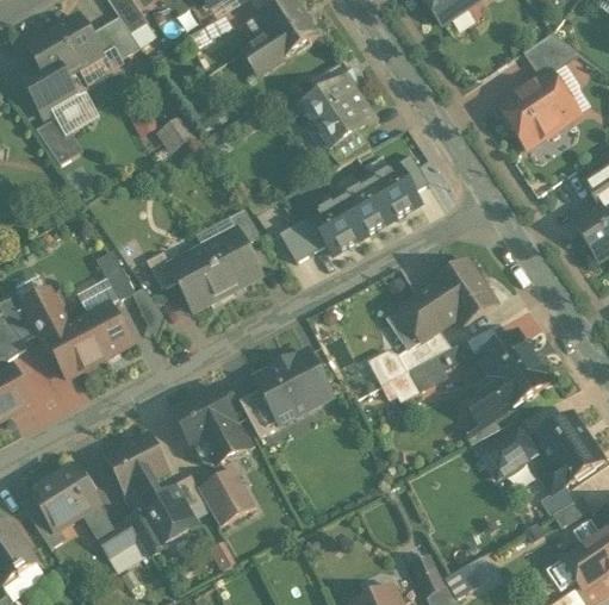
[(147,23),(131,0),(107,0),(118,17),(140,48),(147,42),(138,27),(147,23)]
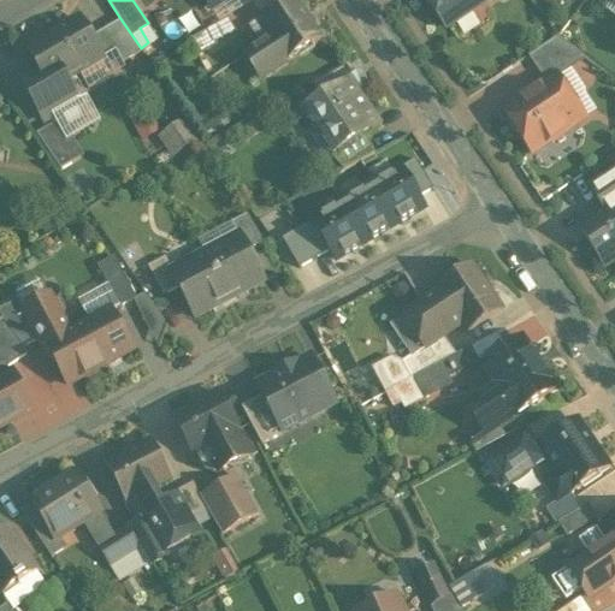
[(283,0),(256,18),(258,19),(260,17),(272,34),(285,55),(283,58),(284,59),(320,36),(297,0),(283,0)]
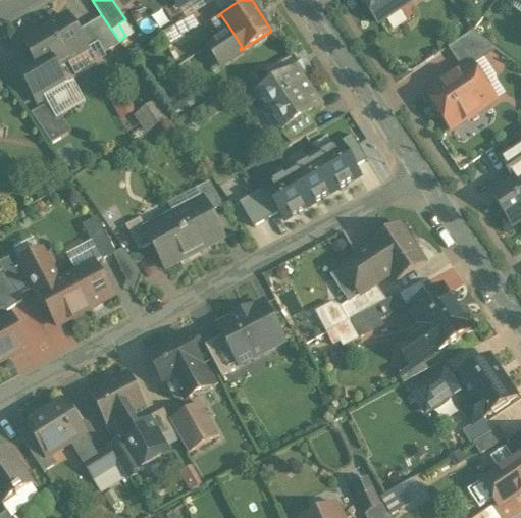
[(362,0),(376,20),(407,0),(362,0)]
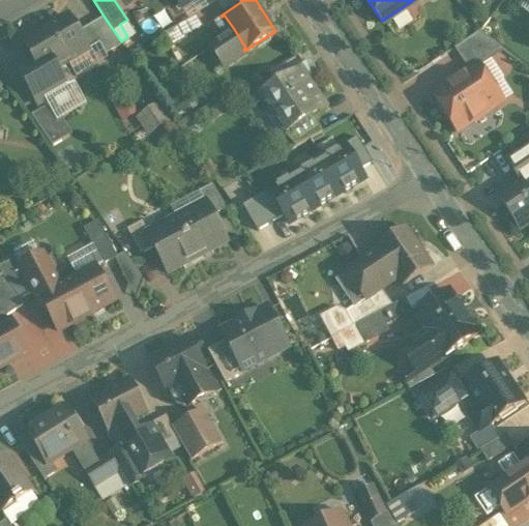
[(67,13),(22,39),(32,57),(42,74),(55,66),(87,48),(77,30),(77,29),(67,13)]
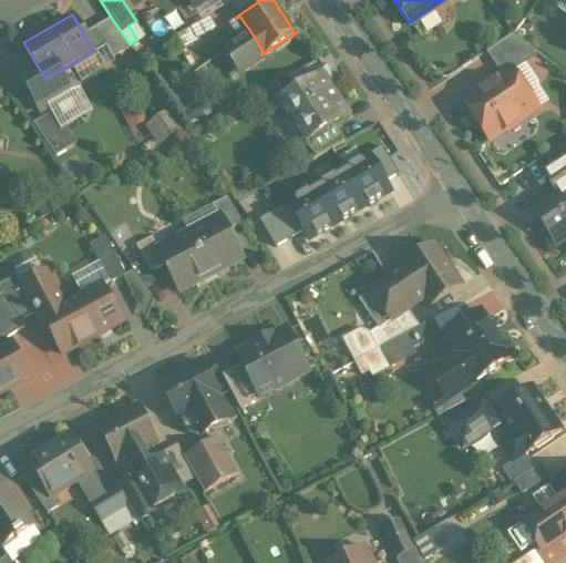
[(110,16),(82,31),(82,32),(94,26),(112,54),(130,44),(110,16)]
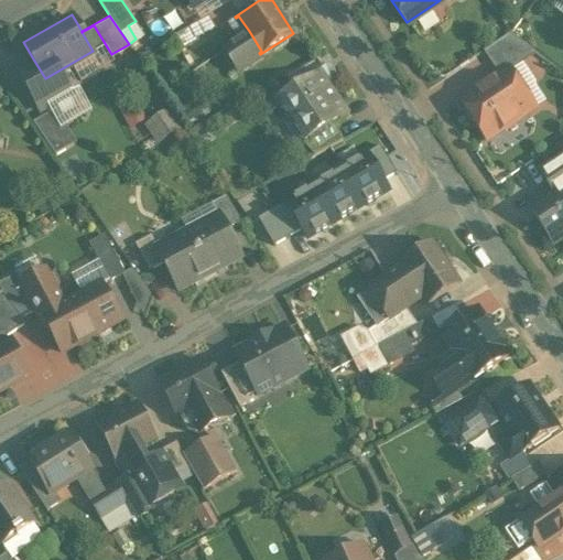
[(249,31),(223,47),(237,68),(260,54),(259,53),(261,51),(249,31)]
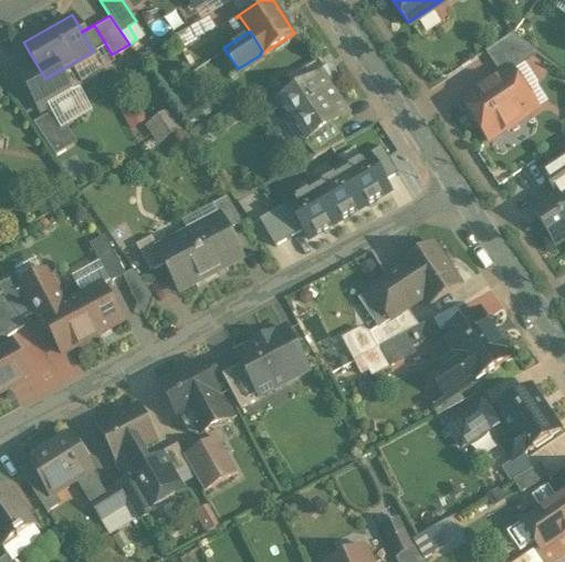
[(512,31),(484,49),(501,73),(510,66),(537,51),(512,31)]
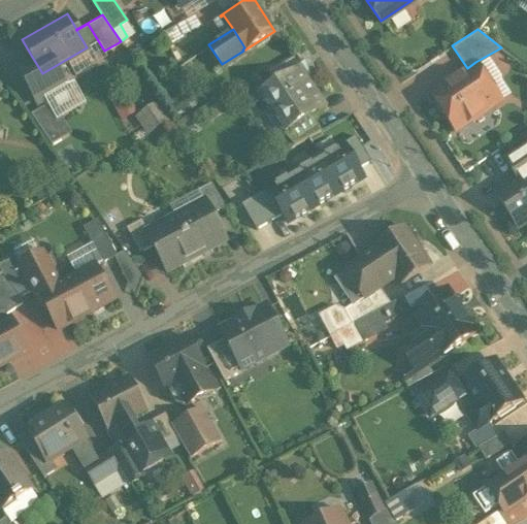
[(42,73),(32,57),(17,66),(36,101),(65,85),(55,66),(42,73)]
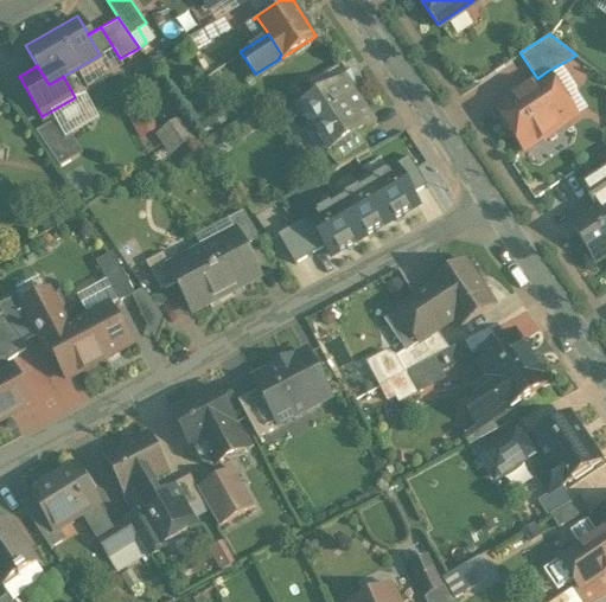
[(528,84),(524,83),(514,90),(514,94),(496,106),(499,111),(498,115),(505,126),(509,127),(523,147),(540,136),(543,138),(559,127),(559,123),(574,113),(547,71),(537,78),(528,84)]
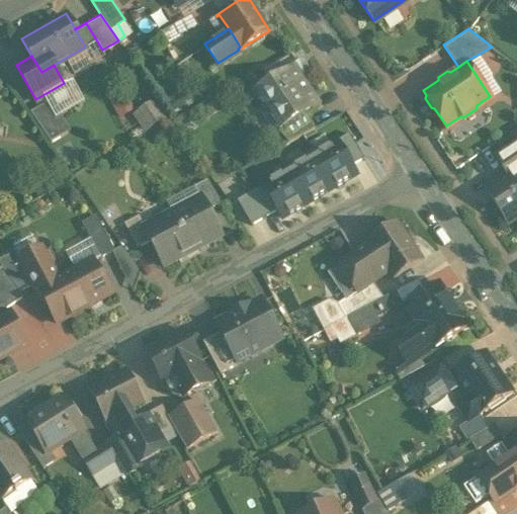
[(318,104),(291,64),(253,88),(261,101),(266,98),(281,122),(277,125),(279,129),(306,111),(318,104)]
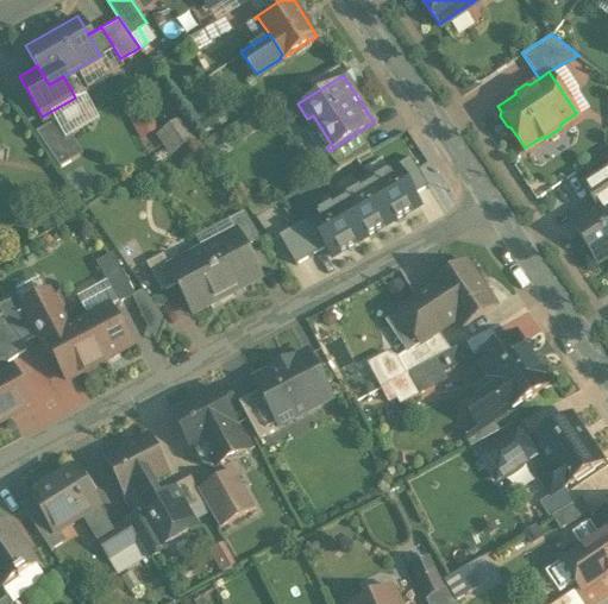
[(160,130),(173,151),(199,134),(185,113),(160,130)]
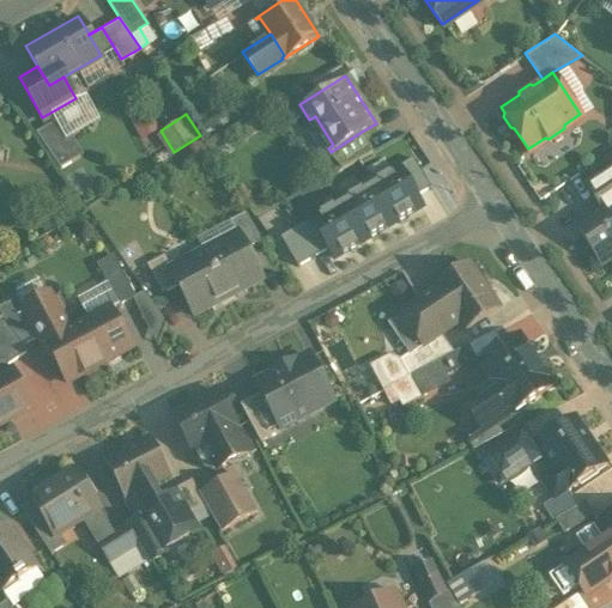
[(55,117),(35,129),(59,165),(78,154),(55,117)]
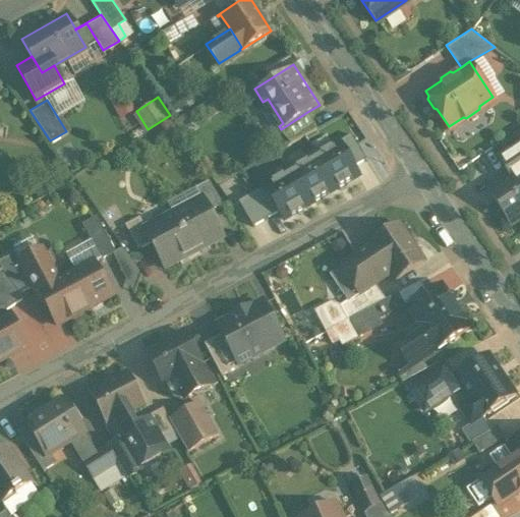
[(307,112),(281,129),(289,141),(316,126),(307,112)]
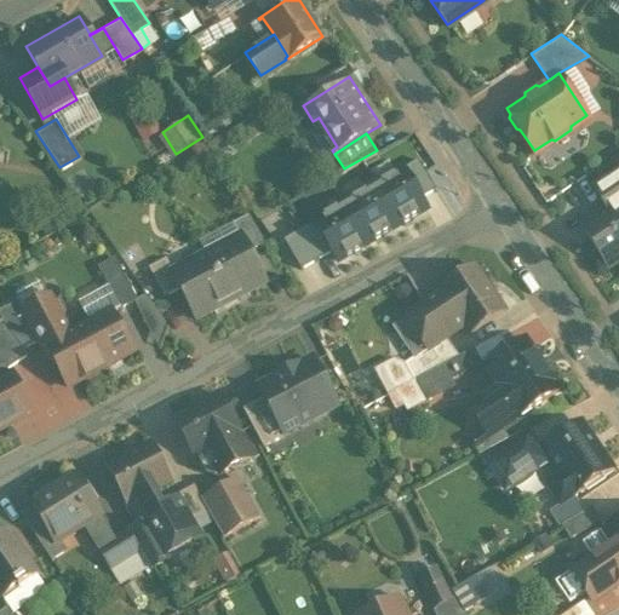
[(417,157),(401,167),(419,196),(435,187),(417,157)]
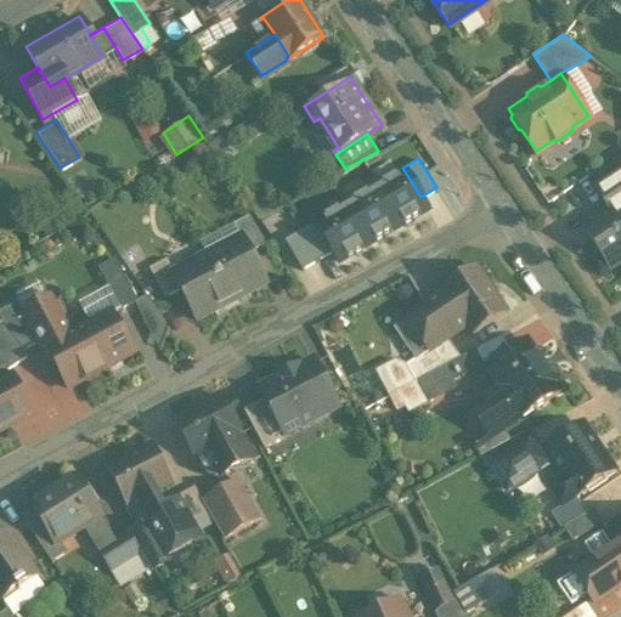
[(402,168),(402,167),(387,175),(372,184),(396,225),(427,208),(421,197),(402,168)]
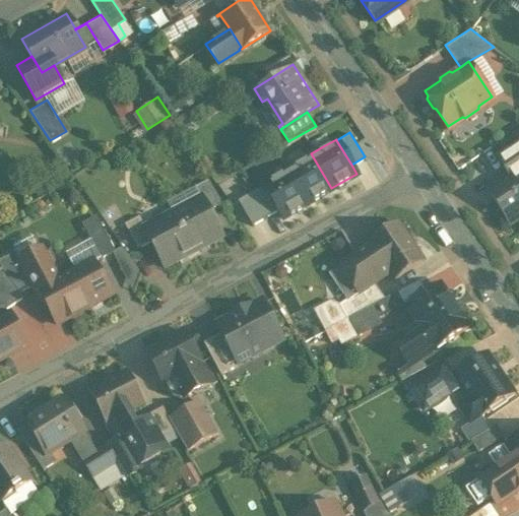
[(518,143),(509,151),(518,167),(518,143)]
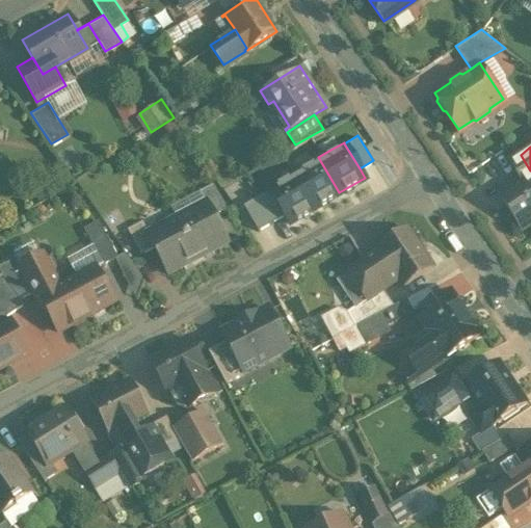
[(339,192),(318,157),(294,172),(315,207),(339,192)]
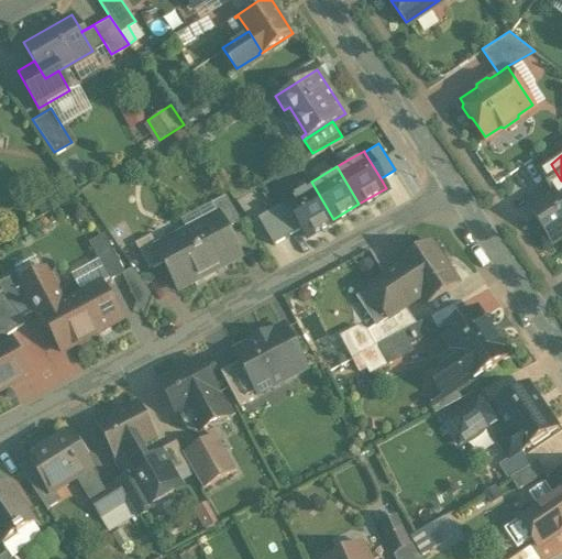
[(561,181),(528,205),(551,239),(561,231),(561,181)]
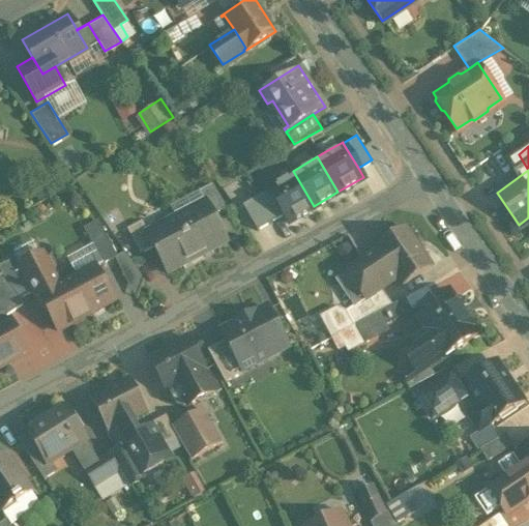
[(293,171),(267,185),(268,187),(283,212),(288,221),(314,206),(293,171)]
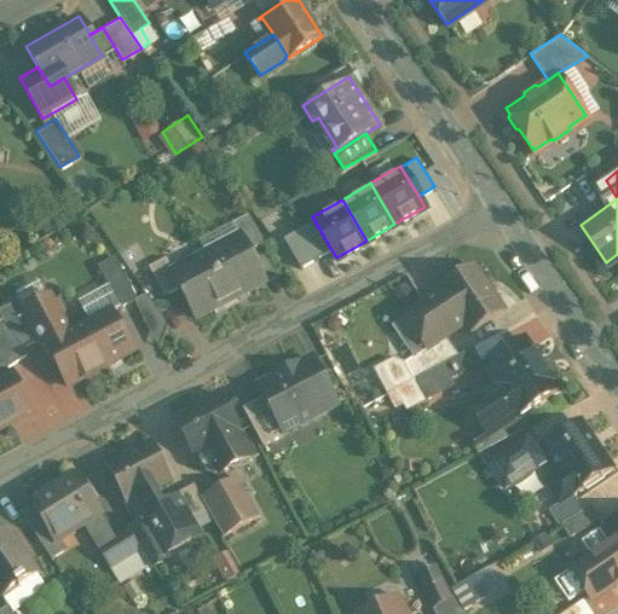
[(261,241),(247,213),(231,220),(237,233),(240,232),(248,248),(261,241)]
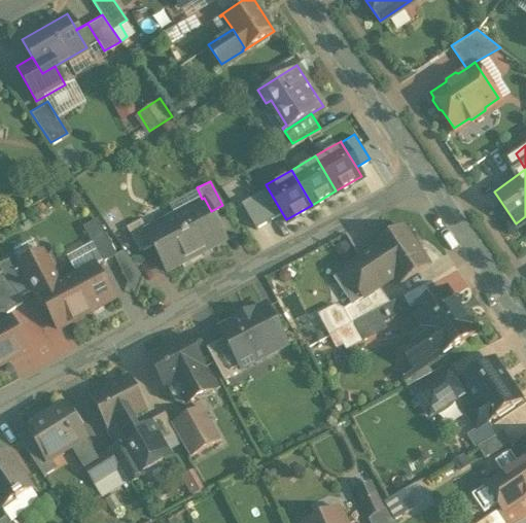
[(254,227),(281,211),(267,186),(240,202),(254,227)]
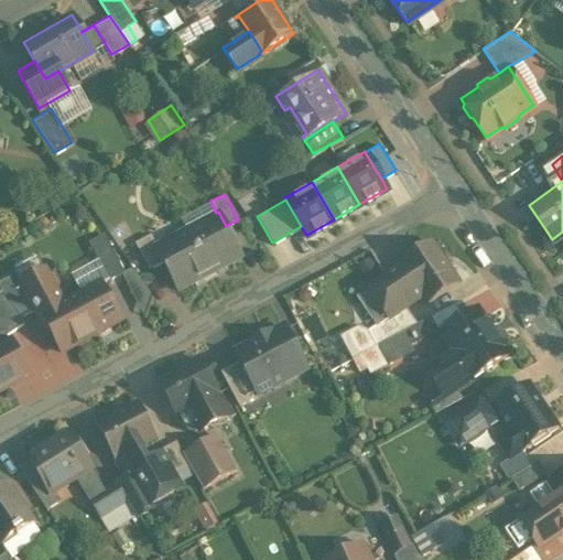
[(216,213),(186,228),(208,271),(240,255),(226,226),(218,212),(216,213)]
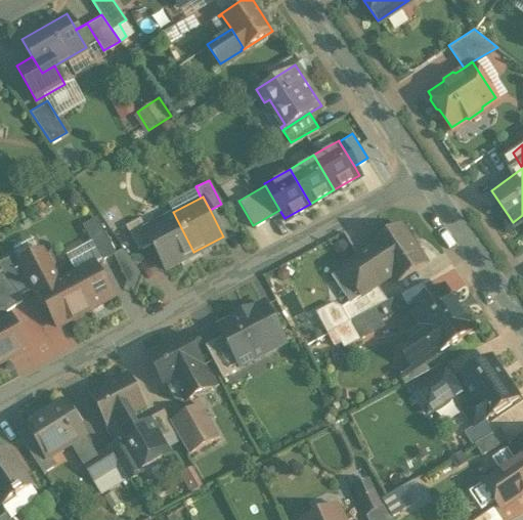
[(145,226),(144,227),(150,241),(165,267),(193,252),(173,212),(145,226)]
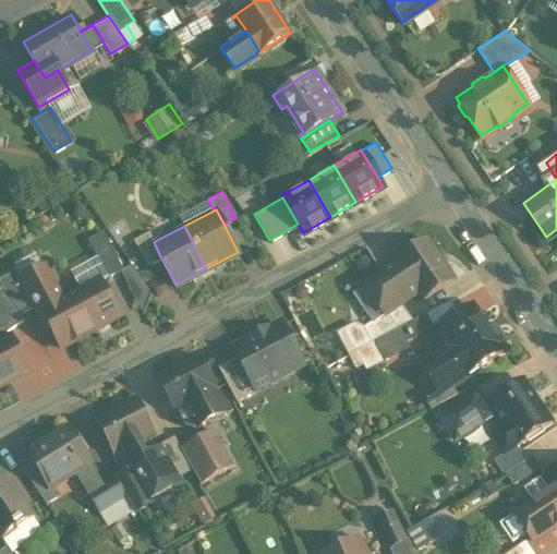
[(120,267),(100,230),(85,239),(105,275),(120,267)]
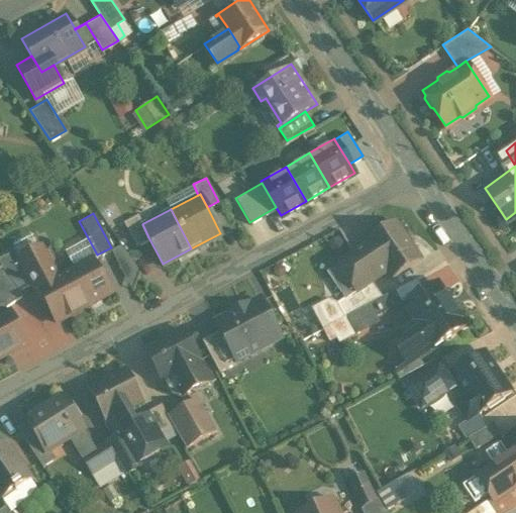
[(137,213),(122,221),(135,244),(148,237),(142,224),(143,223),(137,213)]
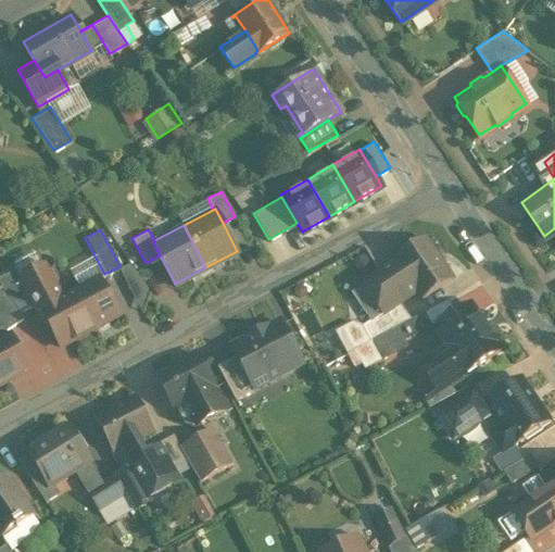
[(426,237),(393,259),(394,261),(363,281),(382,310),(383,311),(399,300),(408,293),(405,288),(411,285),(419,298),(452,276),(426,237)]
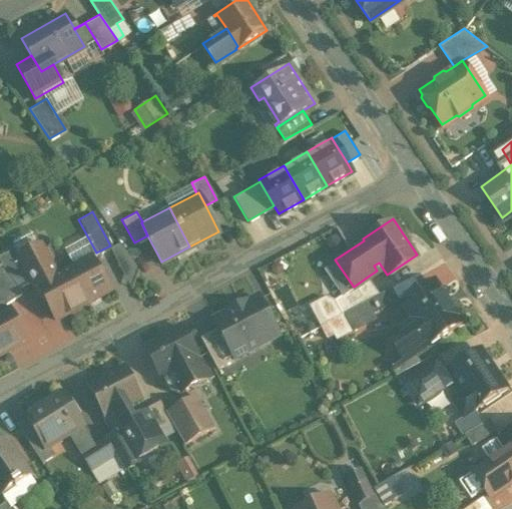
[(92,259),(77,266),(76,264),(56,274),(41,244),(36,243),(28,247),(27,250),(19,256),(18,256),(24,268),(34,287),(36,285),(43,295),(55,318),(108,290),(92,259)]
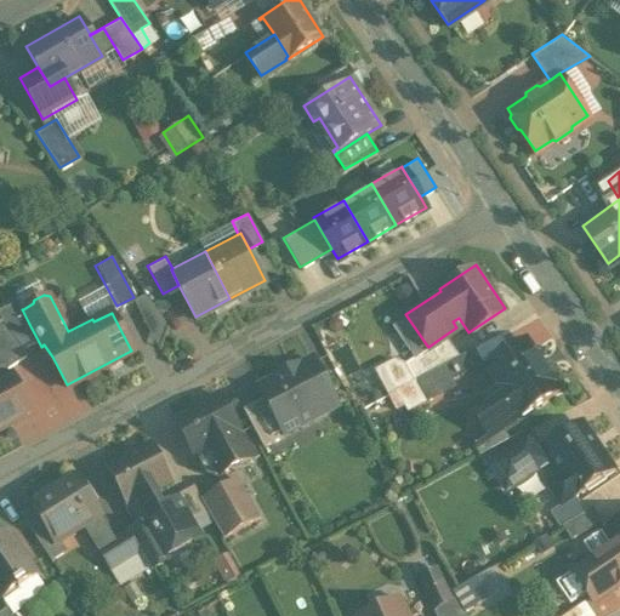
[(18,298),(0,308),(0,315),(1,317),(12,332),(29,324),(22,309),(23,309),(18,298)]
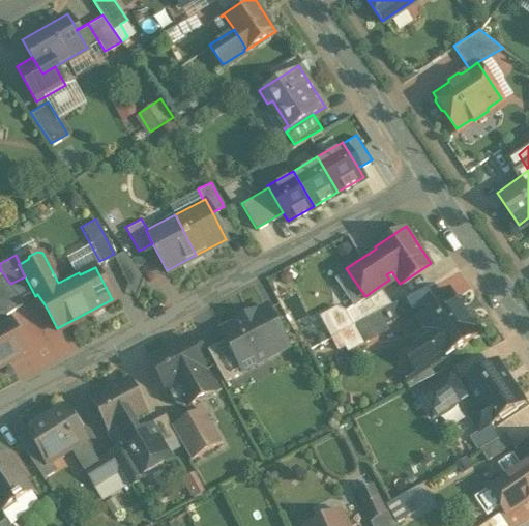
[(1,270),(0,271),(0,312),(4,314),(23,301),(10,284),(1,270)]
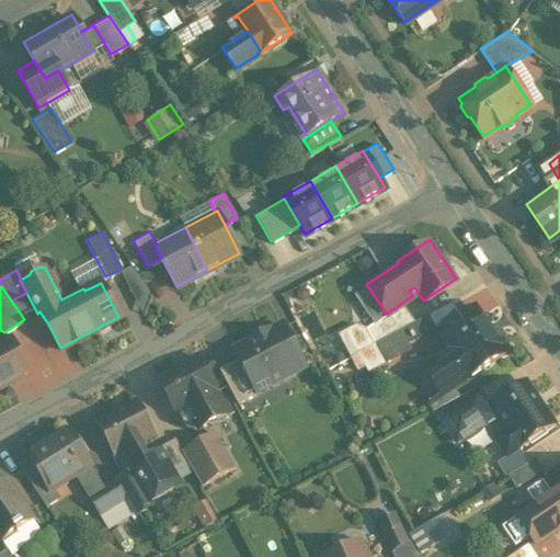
[(386,313),(366,326),(355,322),(338,332),(350,355),(414,320),(402,303),(387,314),(386,313)]
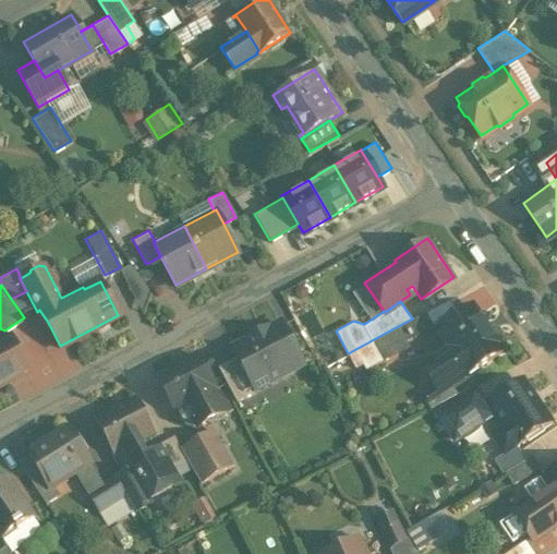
[(471,303),(434,328),(448,349),(464,373),(501,348),(500,347),(500,348),(482,322),(483,321),(471,303)]
